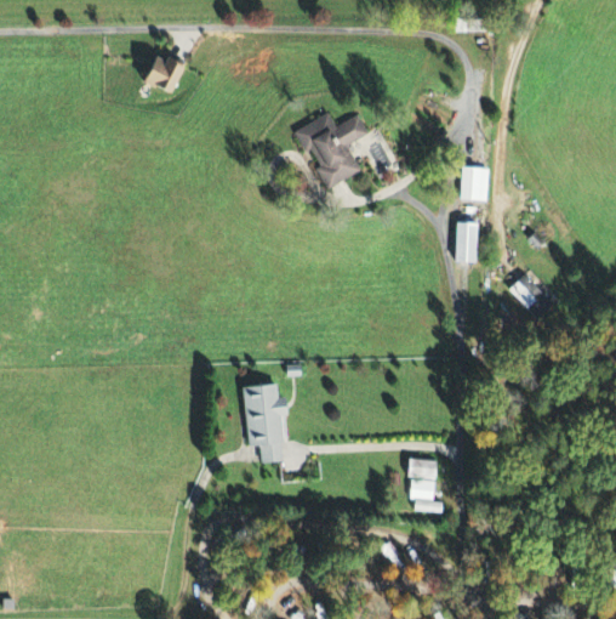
[(140,81),(167,96),(183,68),(154,54),(140,81)]
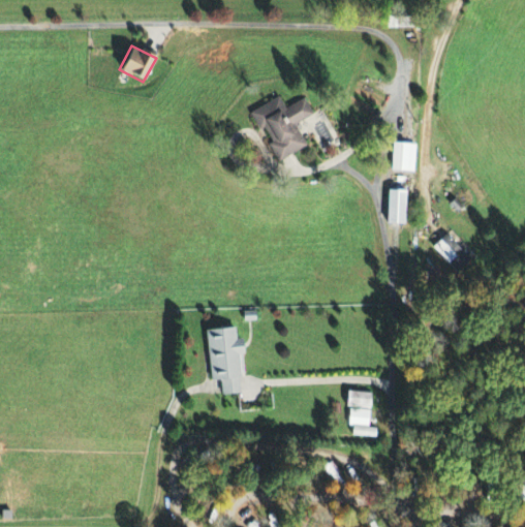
[(302,99),(281,110),(275,97),(246,114),(255,131),(260,129),(269,143),(265,145),(274,162),(304,147),(292,125),(310,116),(302,99)]
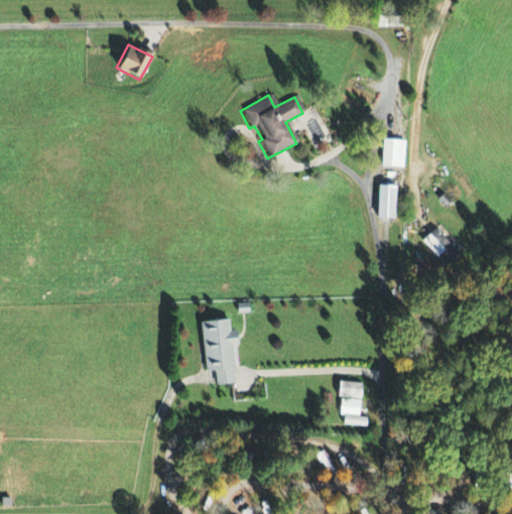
[(381,167),(406,168),(406,140),(382,139),(381,167)]
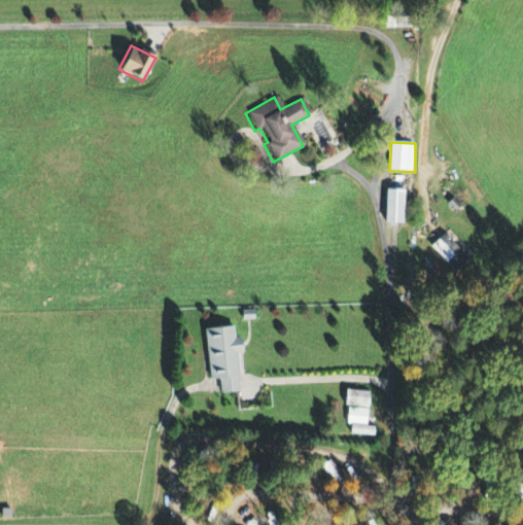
[(404,224),(405,190),(386,190),(385,223),(404,224)]
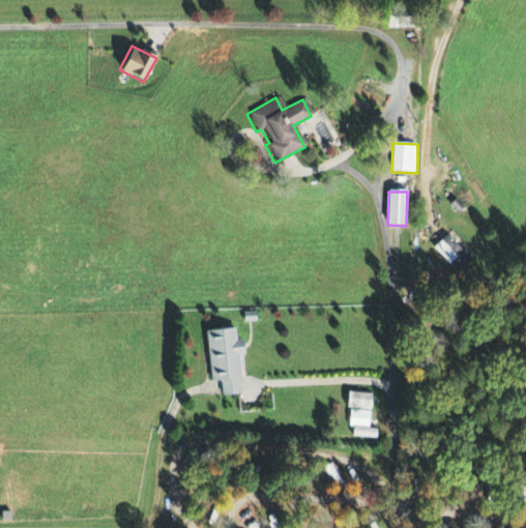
[(473,258),(448,234),(435,247),(461,271),(473,258)]
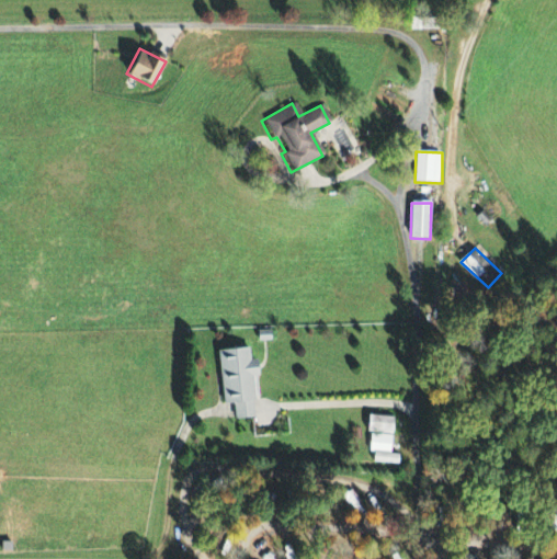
[(220,349),(224,402),(236,402),(237,418),(256,417),(254,400),(258,400),(256,375),(260,375),(259,358),(252,358),(251,346),(220,349)]
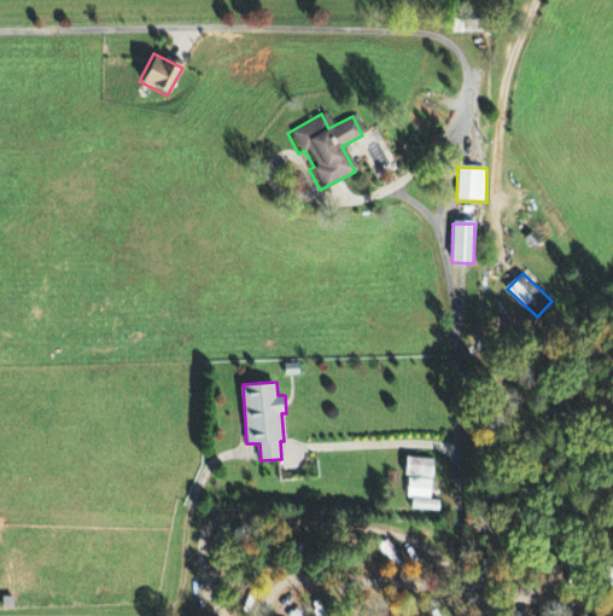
[(436,458),(412,457),(409,509),(441,510),(441,500),(435,499),(436,458)]
